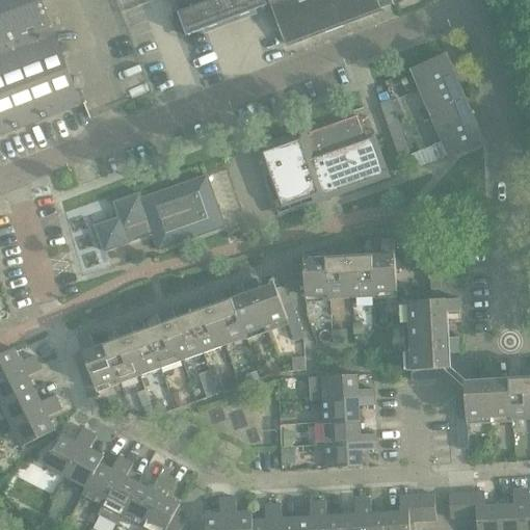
[(0,0),(0,133),(79,104),(79,103),(75,91),(40,0),(0,0)]
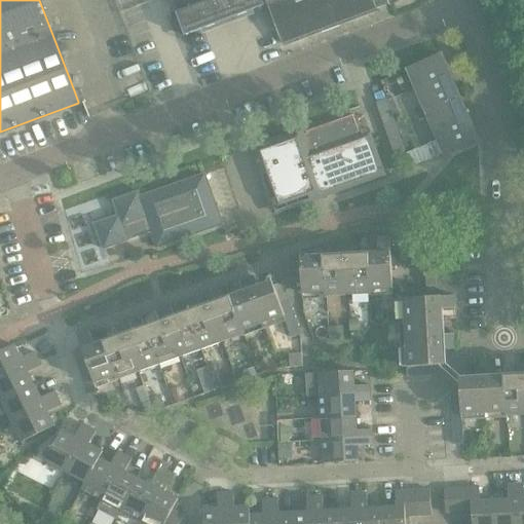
[(171,0),(183,34),(245,10),(262,4),(263,7),(267,5),(272,17),(281,42),(374,7),(371,0),(171,0)]
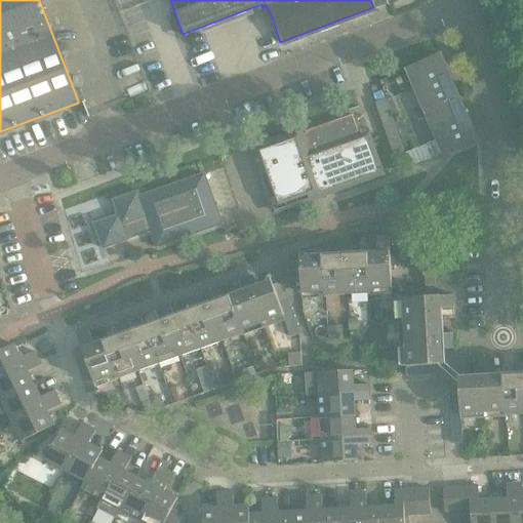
[(405,68),(441,151),(475,135),(439,53),(405,68)]
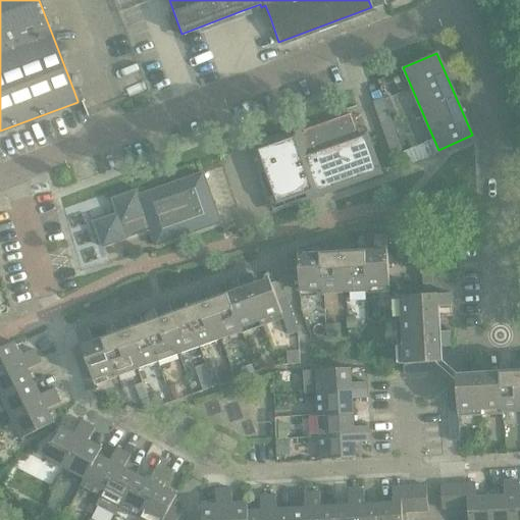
[(79,88),(73,90),(78,101),(83,99),(79,88)]
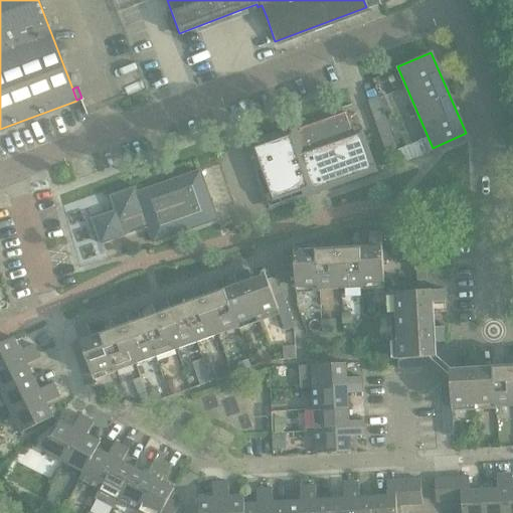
[(377,96),(368,99),(367,99),(373,115),(382,111),(377,96)]
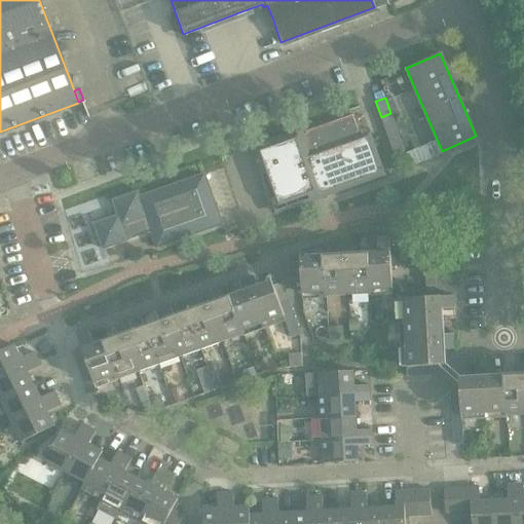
[(252,147),(268,193),(272,204),(319,189),(320,194),(380,173),(367,135),(307,155),(298,131),(252,147)]
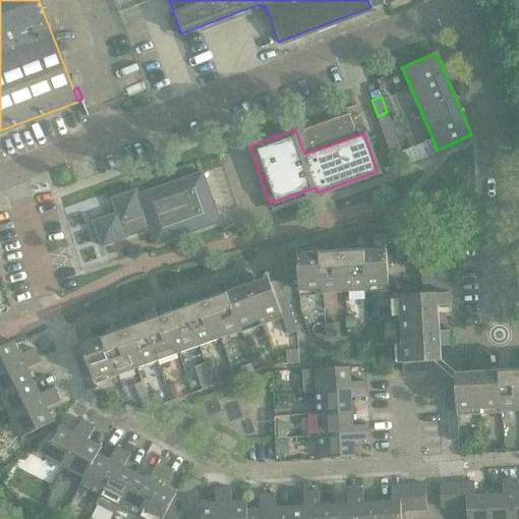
[(148,228),(149,231),(154,244),(219,221),(202,171),(136,193),(135,188),(110,197),(115,212),(92,220),(100,245),(148,228)]
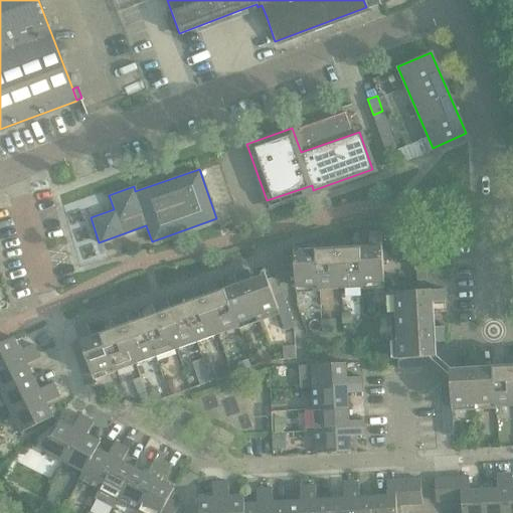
[(437,228),(438,237),(449,236),(449,228),(437,228)]
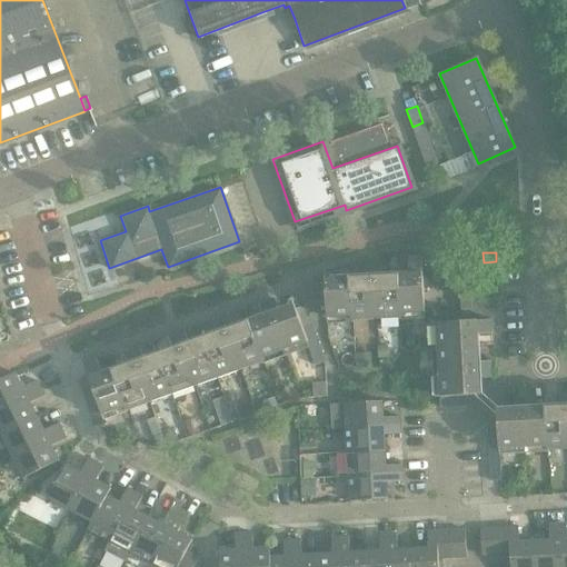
[(407,270),(396,271),(398,312),(399,312),(424,311),(421,287),(421,276),(420,256),(407,257),(407,270)]
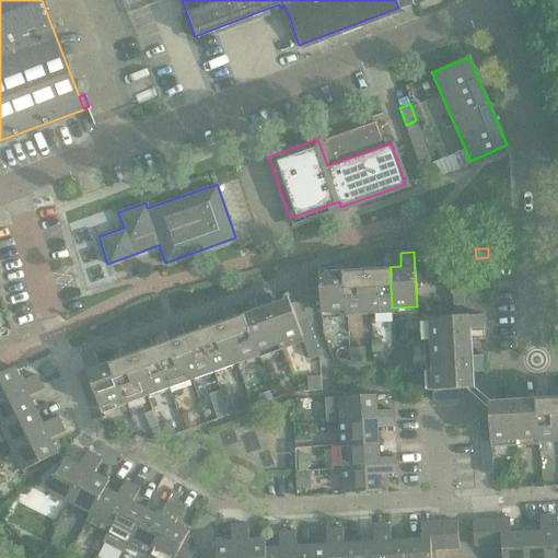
[(358,268),(343,269),(345,310),(344,310),(344,314),(369,313),(365,258),(357,259),(358,268)]
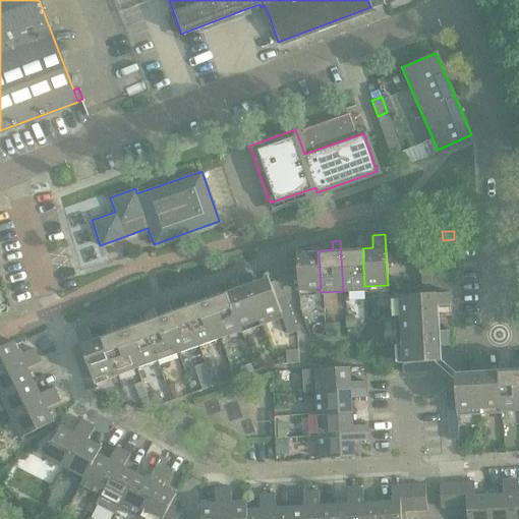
[(348,240),(340,240),(343,291),(366,289),(365,286),(364,286),(362,248),(348,248),(348,240)]
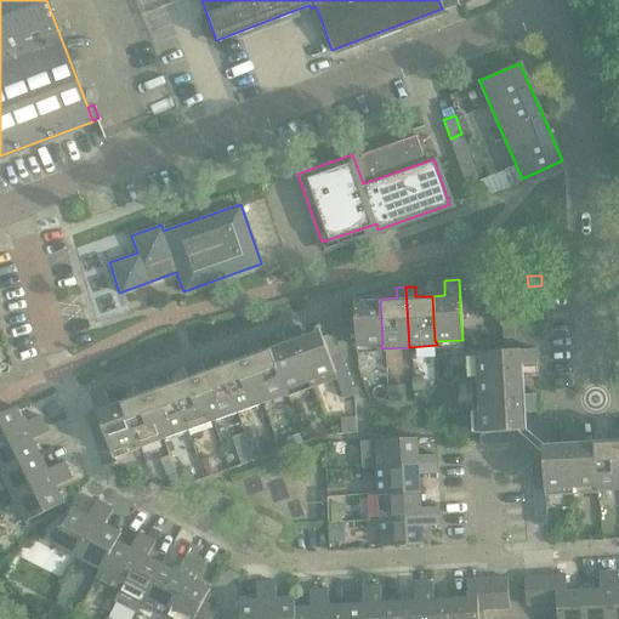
[(353,300),(353,307),(355,322),(355,333),(356,345),(381,344),(382,344),(380,299),(353,300)]
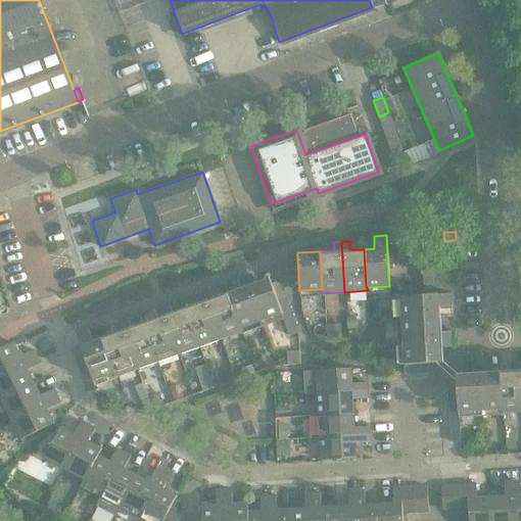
[(406,263),(405,252),(395,253),(395,263),(406,263)]
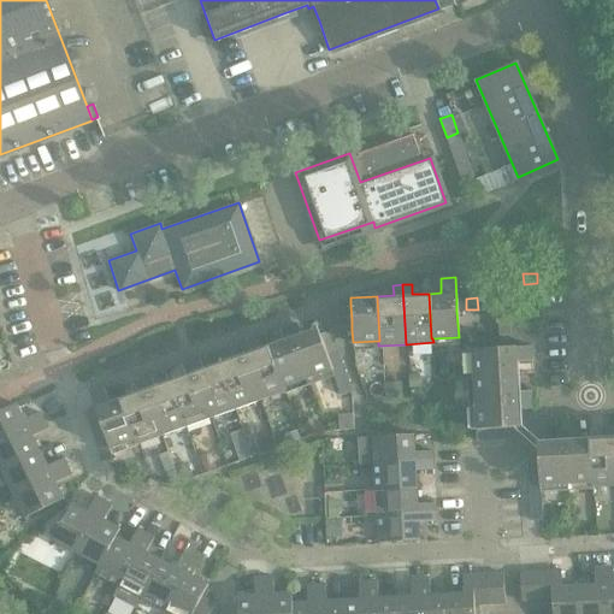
[(489,308),(489,297),(477,297),(478,310),(489,308)]
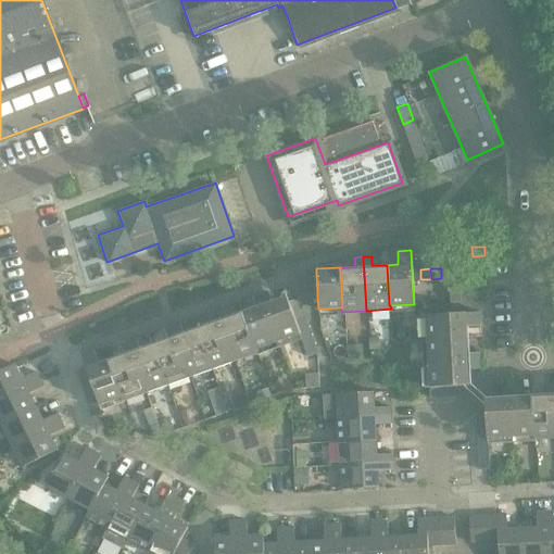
[(420,279),(420,269),(412,269),(412,280),(420,279)]
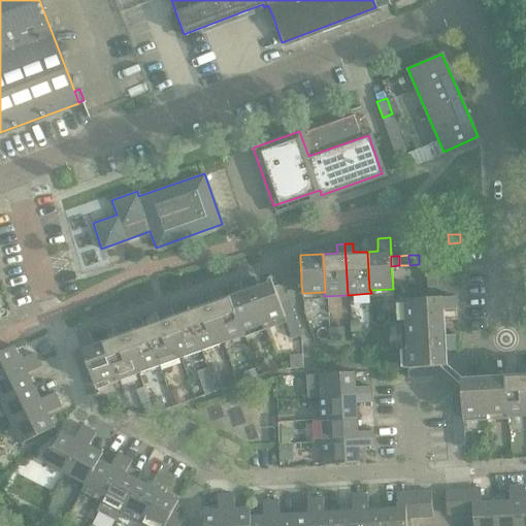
[(300,261),(291,262),(292,274),(301,273),(300,261)]
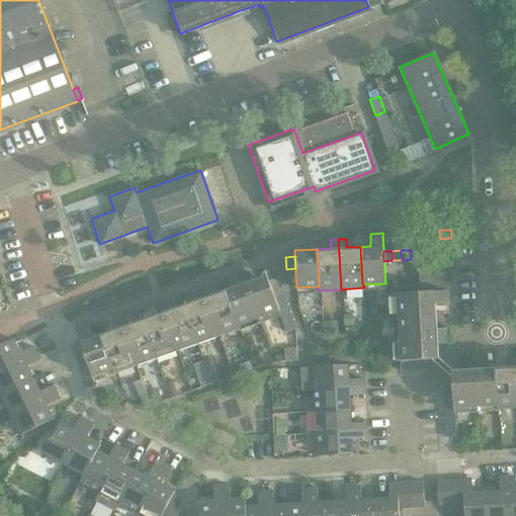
[(417,267),(418,279),(427,279),(427,267),(417,267)]
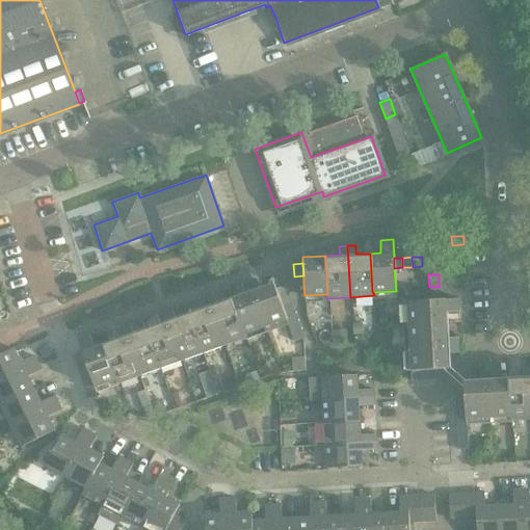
[(294,276),(294,285),(303,285),(303,275),(294,276)]
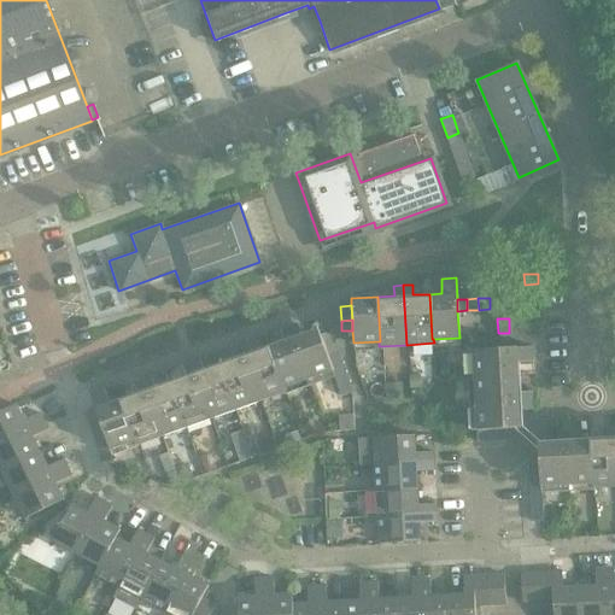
[(297,323),(288,326),(306,379),(332,369),(329,363),(326,352),(322,343),(320,333),(317,327),(300,333),(297,323)]
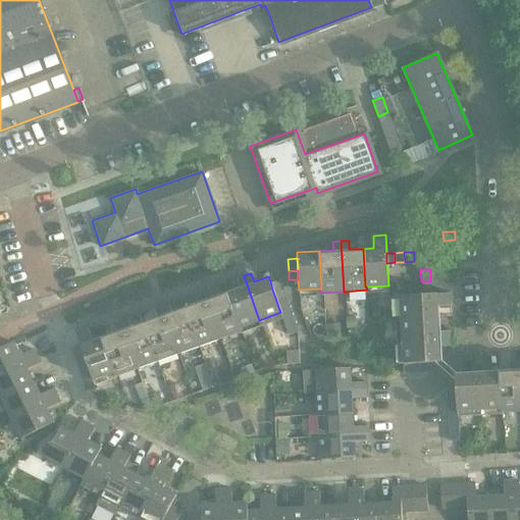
[(239,287),(225,292),(239,327),(239,326),(259,320),(244,275),(236,278),(239,287)]
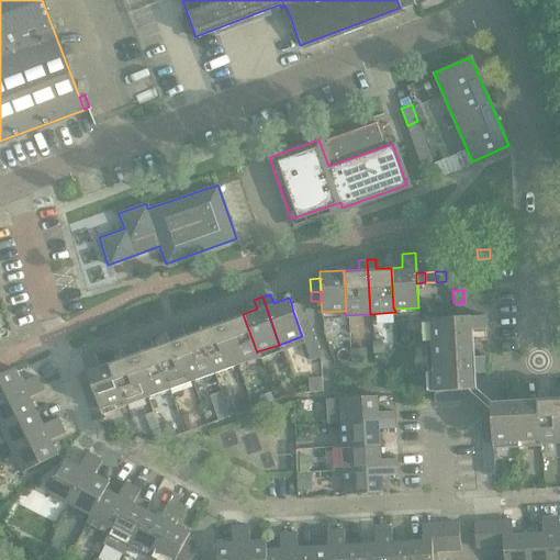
[(303,309),(300,300),(291,303),(293,312),(303,309)]
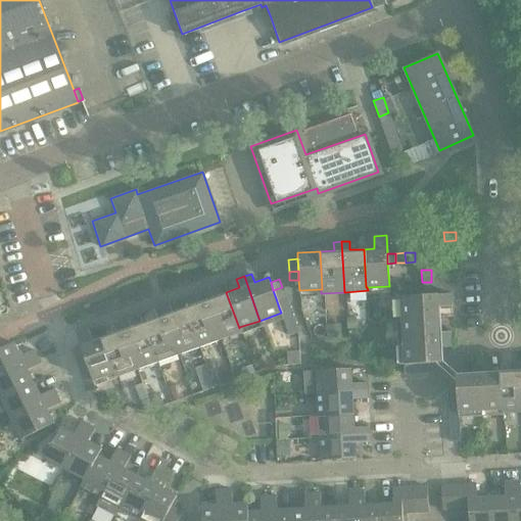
[(431,282),(422,282),(423,294),(432,294),(431,282)]
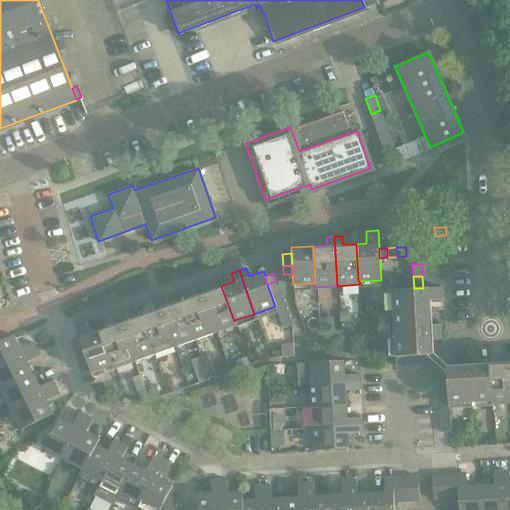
[(267,284),(270,292),(279,289),(276,281),(267,284)]
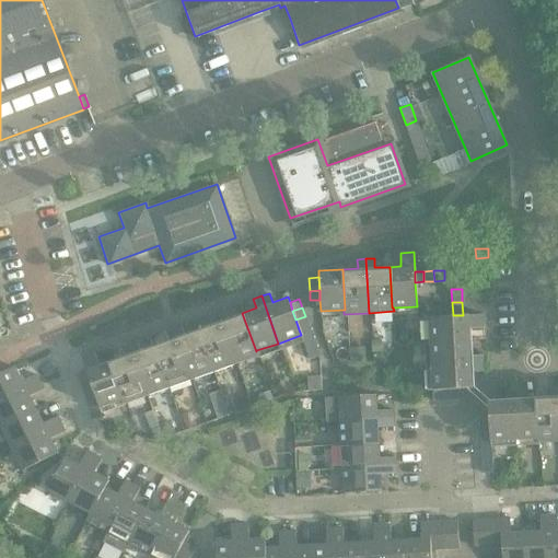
[(224,309),(217,312),(234,362),(258,355),(256,350),(256,351),(242,313),(228,317),(224,309)]
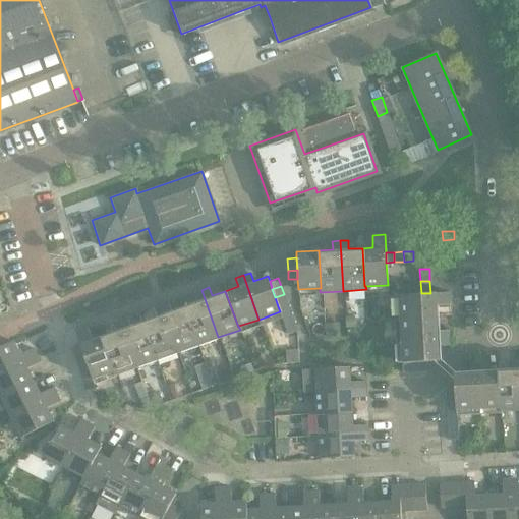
[(196,300),(183,305),(197,345),(218,337),(202,290),(194,293),(196,300)]
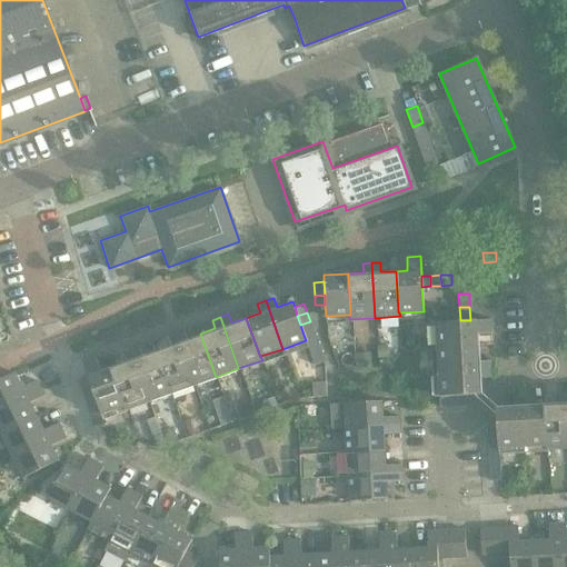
[(436,321),(437,347),(478,345),(478,334),(491,332),(490,319),(470,320),(460,320),(436,321)]
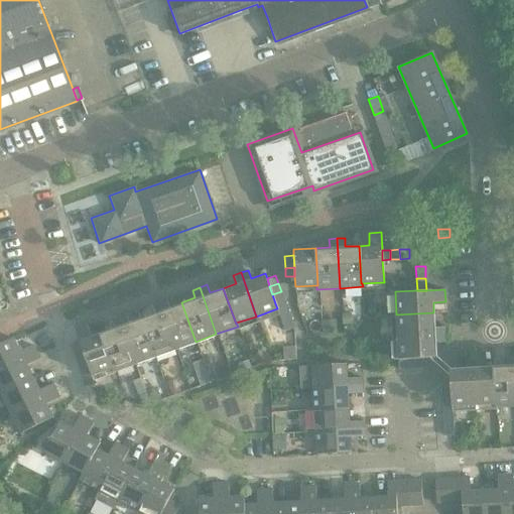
[(272,294),(275,303),(283,300),(281,291),(272,294)]
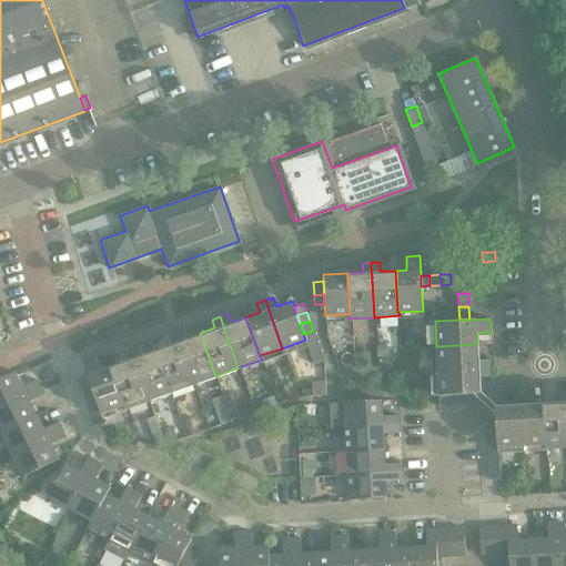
[(183,330),(174,332),(193,384),(215,376),(200,333),(185,339),(183,330)]
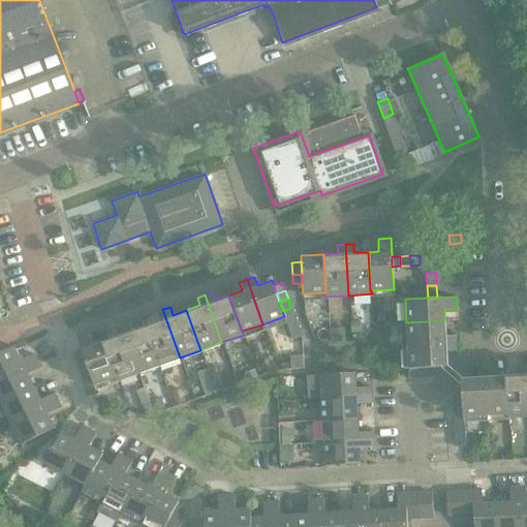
[(282,311),(284,316),(285,320),(295,316),(290,308),(282,311)]
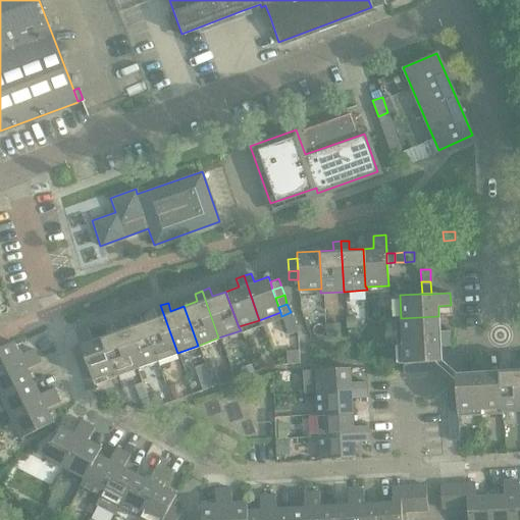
[(156,316),(143,321),(156,360),(177,353),(160,305),(153,308),(156,316)]
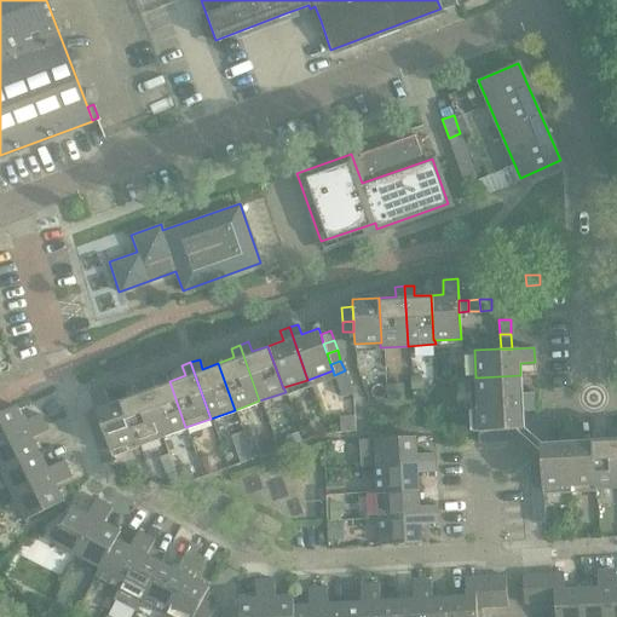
[(334,375),(338,385),(349,381),(345,370),(334,375)]
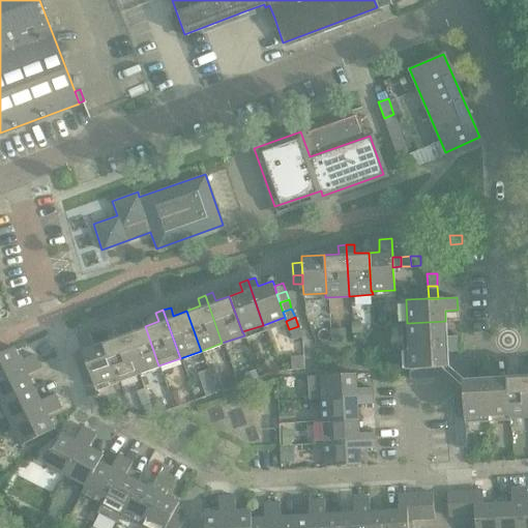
[(359,321),(351,322),(351,332),(359,331),(359,321)]
